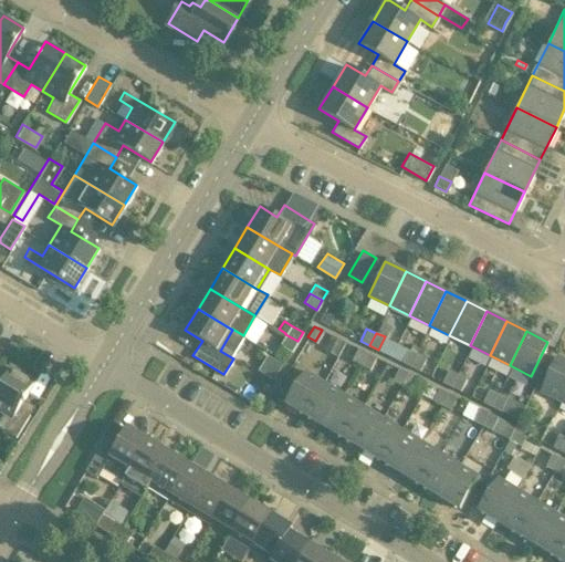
[(280,343),(291,351),(297,341),(285,334),(280,343)]
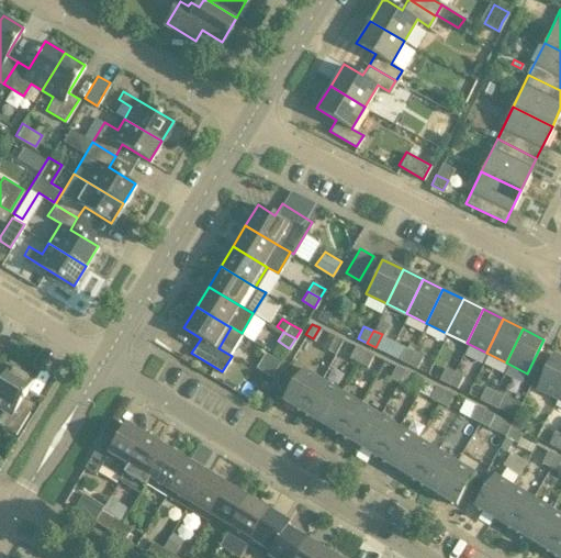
[(337,348),(341,338),(327,332),(323,342),(337,348)]
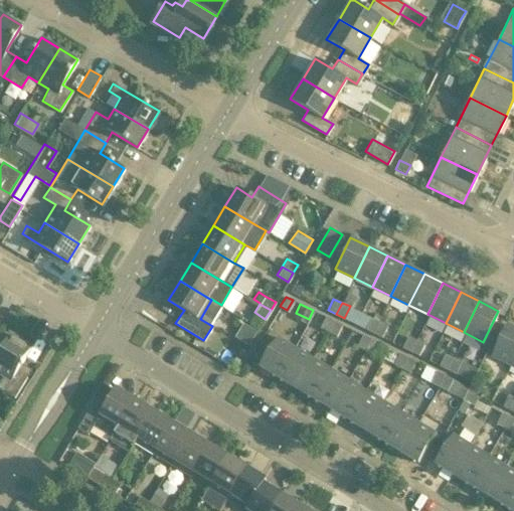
[(328,331),(334,320),(325,315),(319,327),(328,331)]
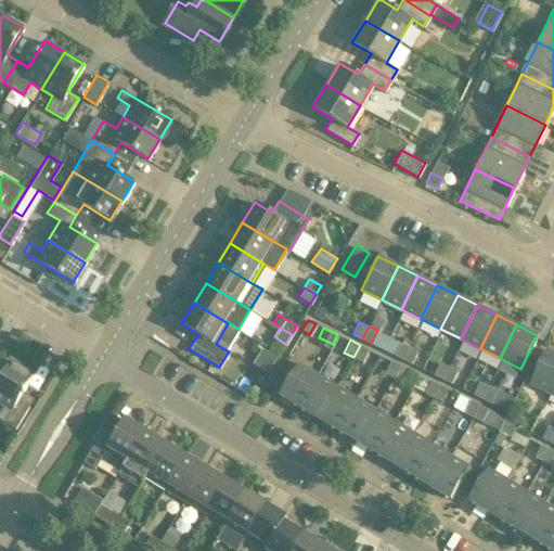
[(401,358),(408,346),(399,342),(393,354),(401,358)]
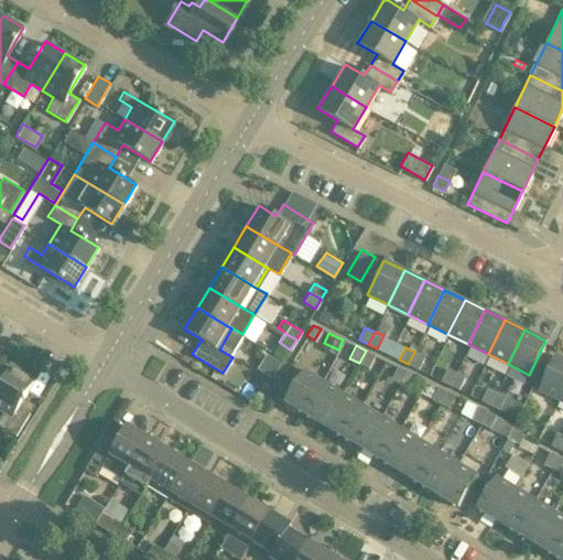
[(366,351),(359,363),(368,367),(374,354),(366,351)]
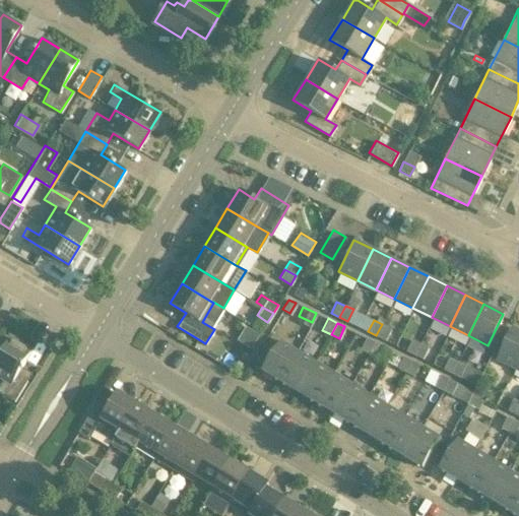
[(382,324),(376,335),(384,339),(390,328),(382,324)]
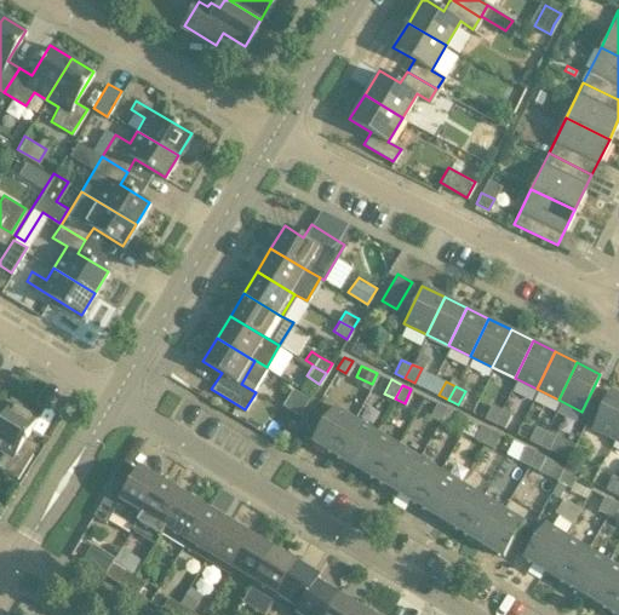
[(281,406),(298,415),(308,398),(292,389),(281,406)]
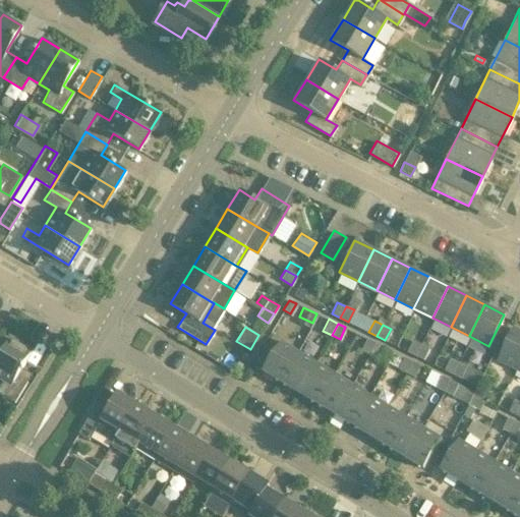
[(519,331),(512,327),(496,358),(515,368),(519,358),(519,331)]
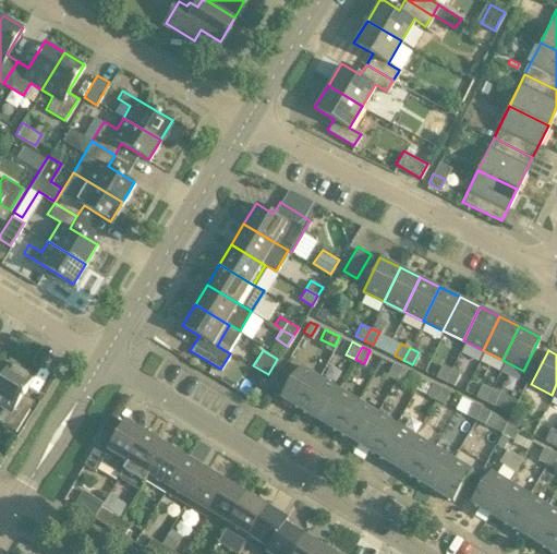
[(0,405),(2,407),(0,410),(0,421),(14,431),(28,408),(17,401),(34,374),(10,360),(0,375),(0,405)]
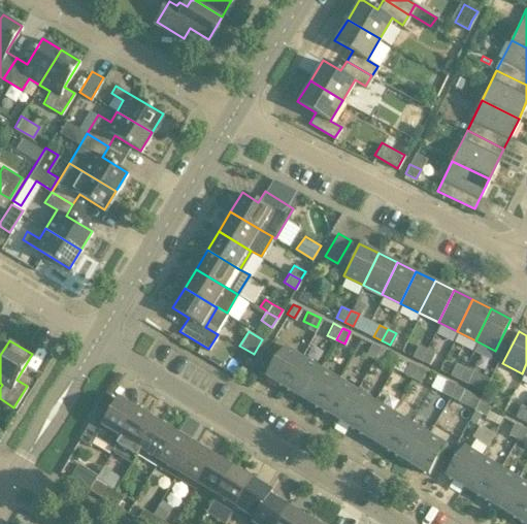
[(373,358),(381,347),(371,341),(365,354),(373,358)]
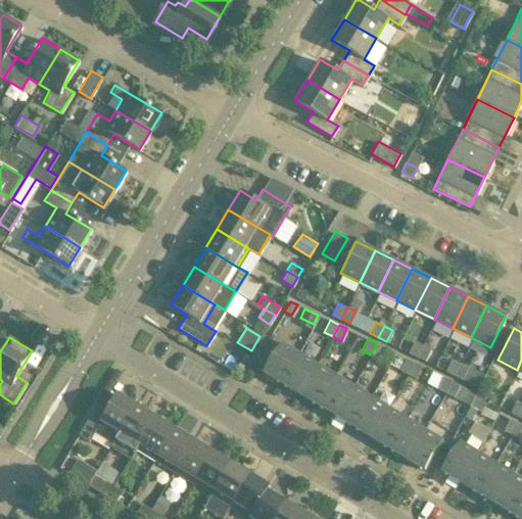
[(280,340),(263,371),(281,382),(299,351),(280,340)]
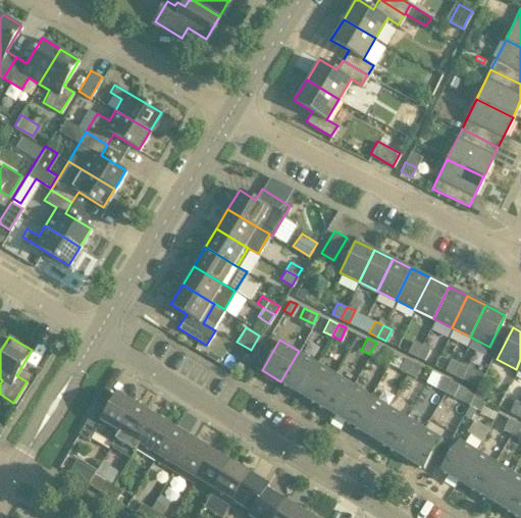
[(415,355),(421,344),(413,340),(407,351),(415,355)]
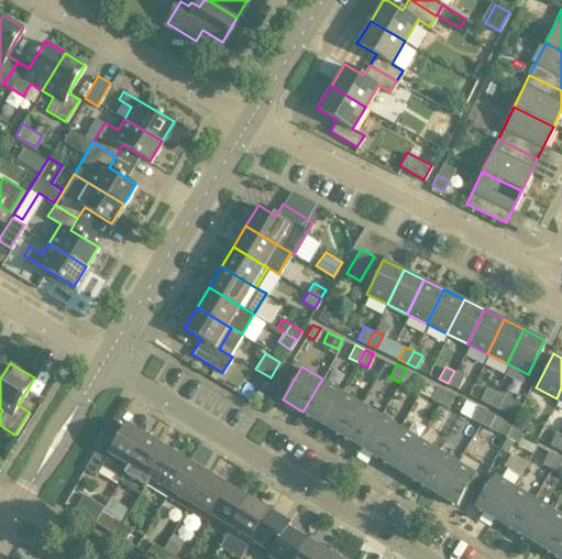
[(406,370),(398,382),(407,386),(414,373),(406,370)]
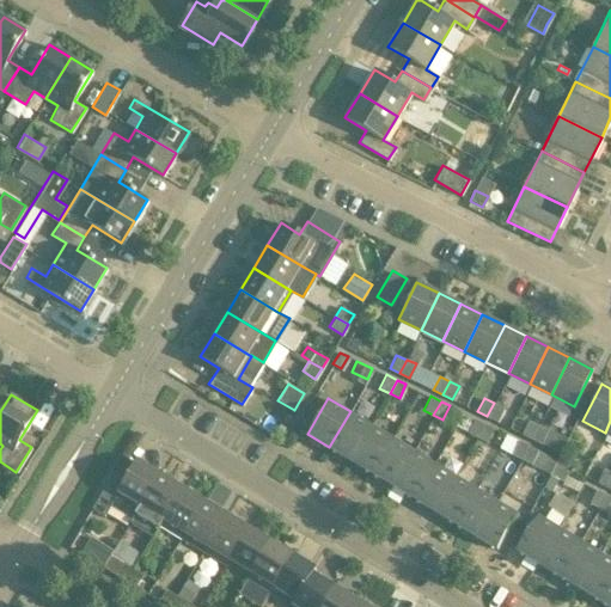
[(494,403),(487,416),(496,421),(503,408),(494,403)]
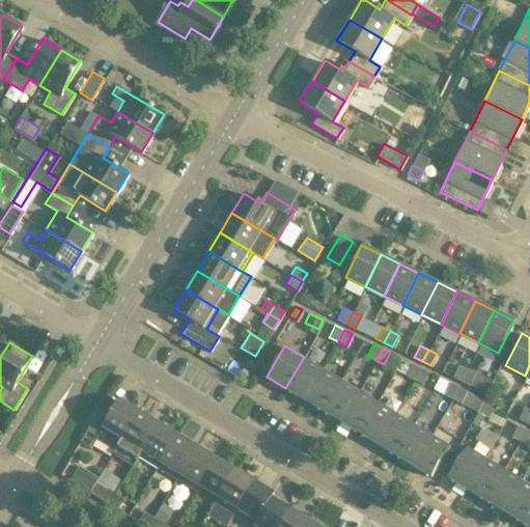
[(303,398),(322,368),(304,357),(285,388),(303,398)]
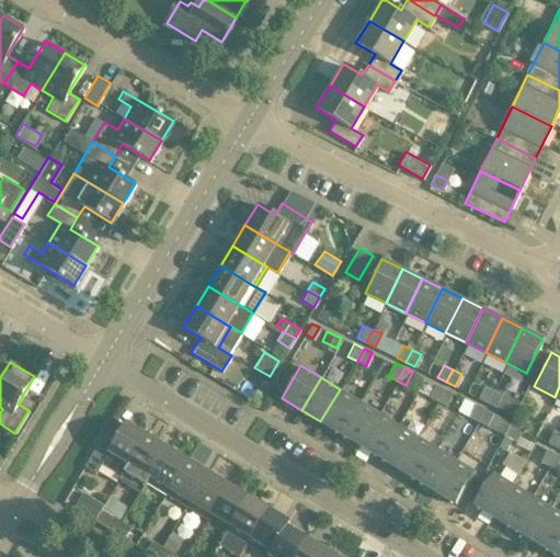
[(437,400),(445,388),(434,384),(429,396),(437,400)]
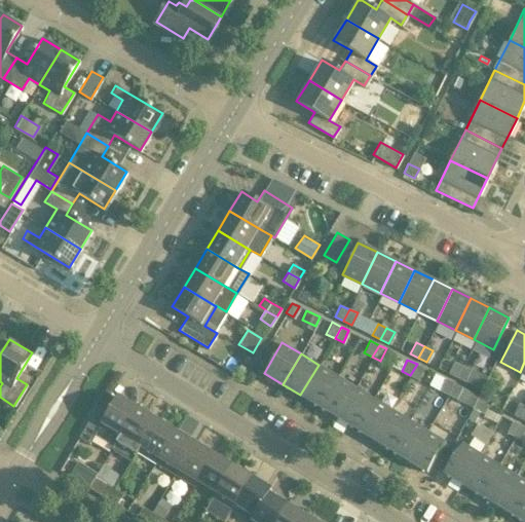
[(455,376),(461,365),(453,361),(447,372),(455,376)]
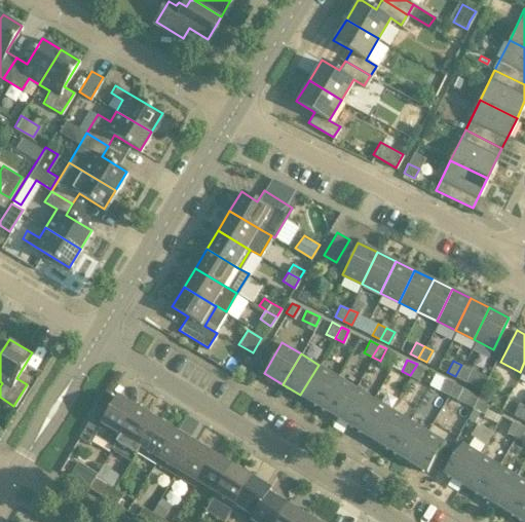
[(417,364),(410,375),(418,379),(423,368),(417,364)]
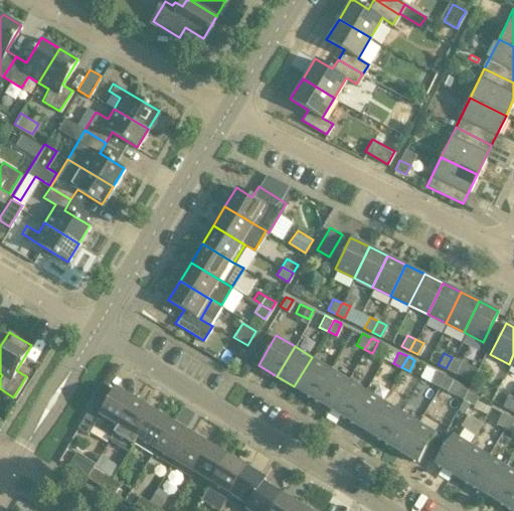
[(312,397),(329,367),(312,357),(294,386),(312,397)]
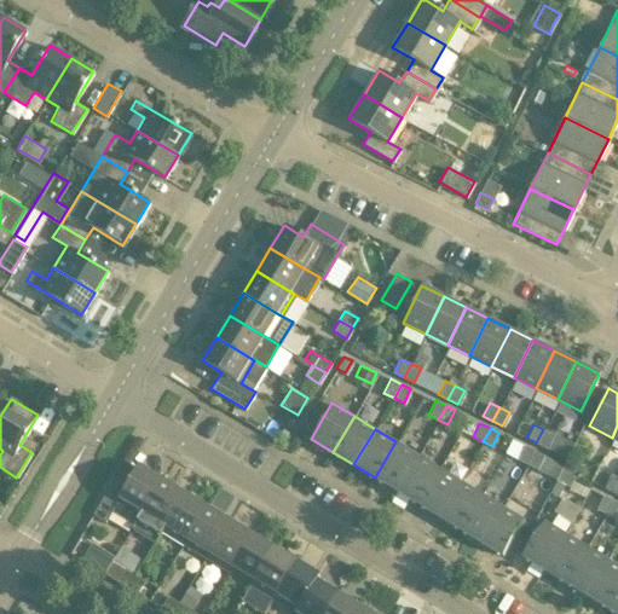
[(543,429),(536,442),(547,447),(553,434),(543,429)]
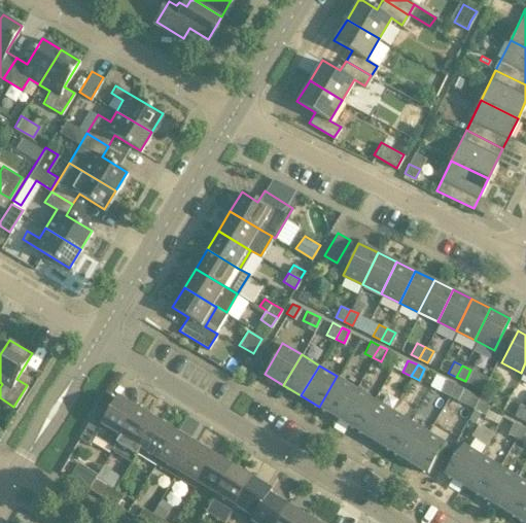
[(337,417),(355,387),(337,376),(319,407),(337,417)]
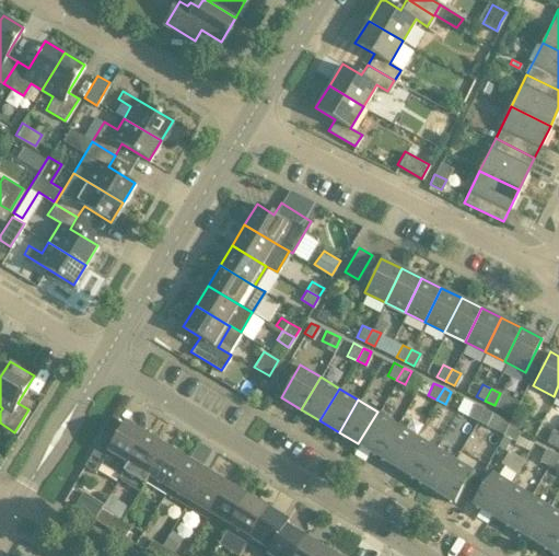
[(477,419),(484,407),(474,403),(467,415),(477,419)]
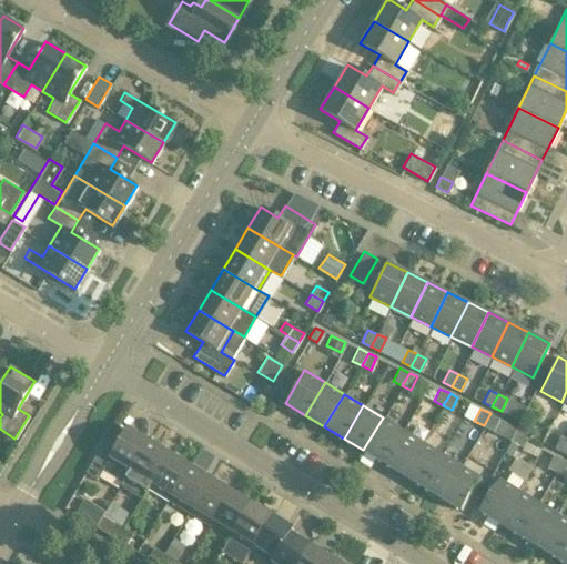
[(490,413),(484,425),(492,430),(498,418),(490,413)]
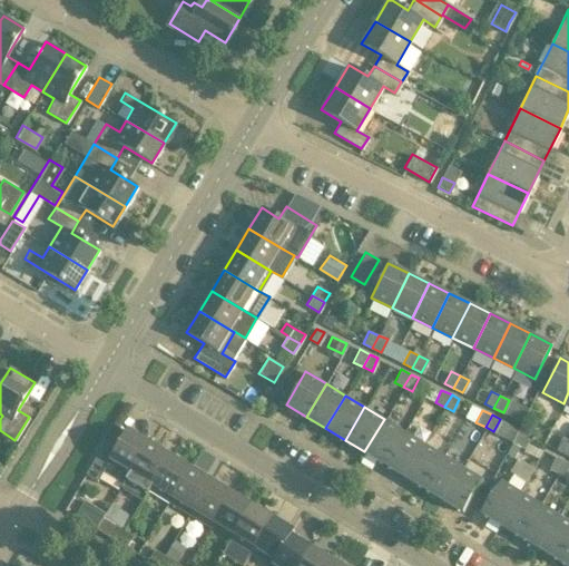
[(383,464),(403,430),(384,419),(364,451),(383,464)]
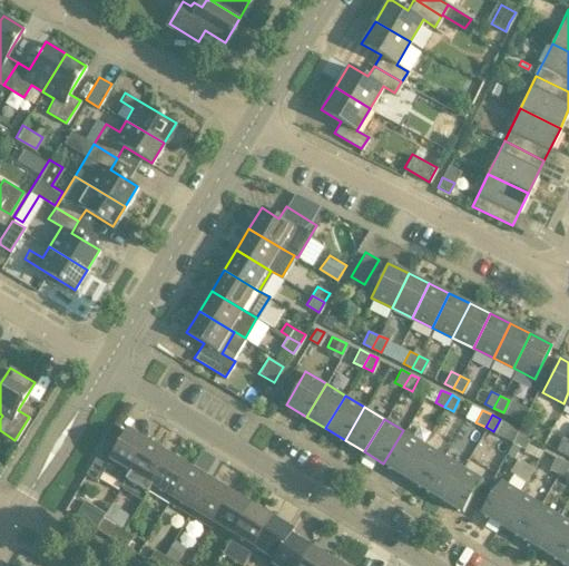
[(521,421),(517,431),(529,437),(533,428),(521,421)]
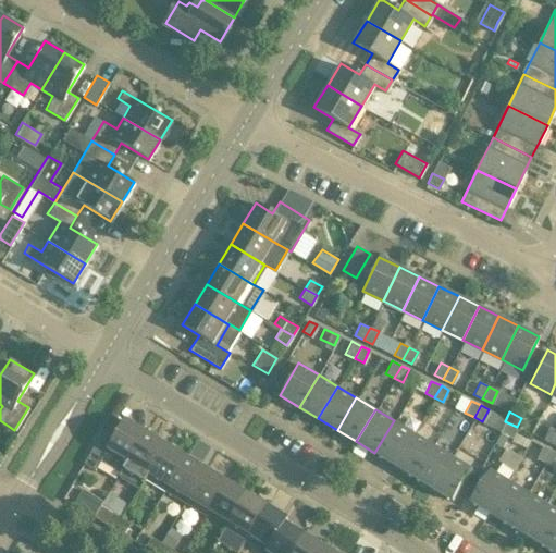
[(124,418),(114,435),(102,428),(82,463),(94,469),(99,458),(120,471),(145,431),(124,418)]
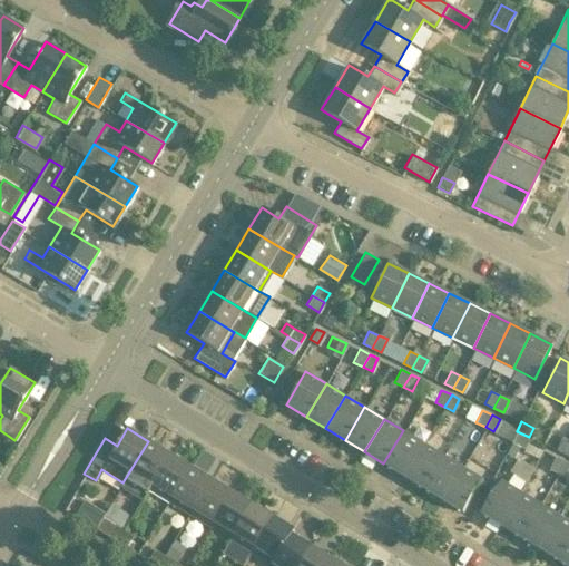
[(403,475),(423,442),(403,430),(383,464),(403,475)]
